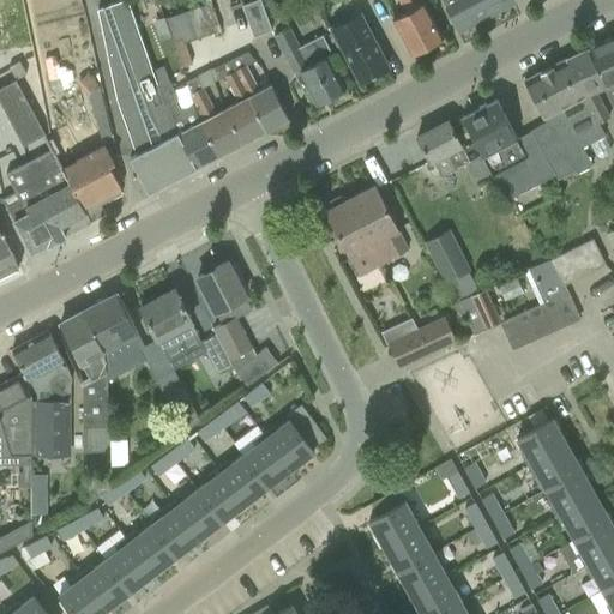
[(158,88),(157,85),(126,0),(124,0),(97,10),(116,100),(134,155),(128,157),(148,193),(194,168),(169,119),(167,109),(158,88)]
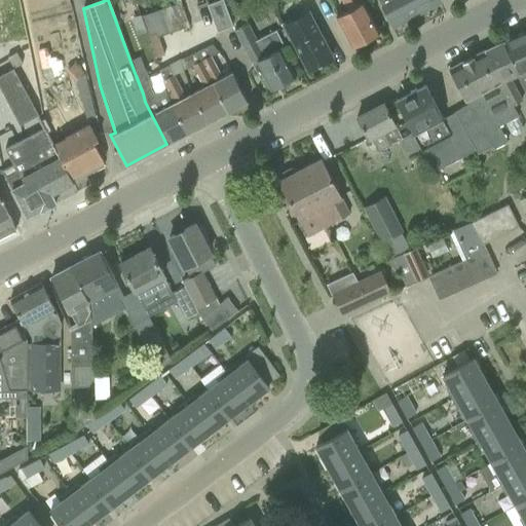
[(222,0),(219,0),(207,5),(213,21),(217,32),(232,26),(222,0)]
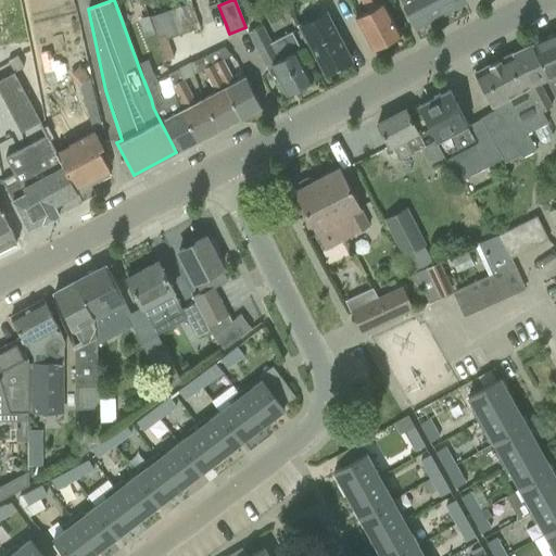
[(361,0),(361,1),(366,11),(355,17),(373,50),(400,36),(382,3),(380,0),(361,0)]
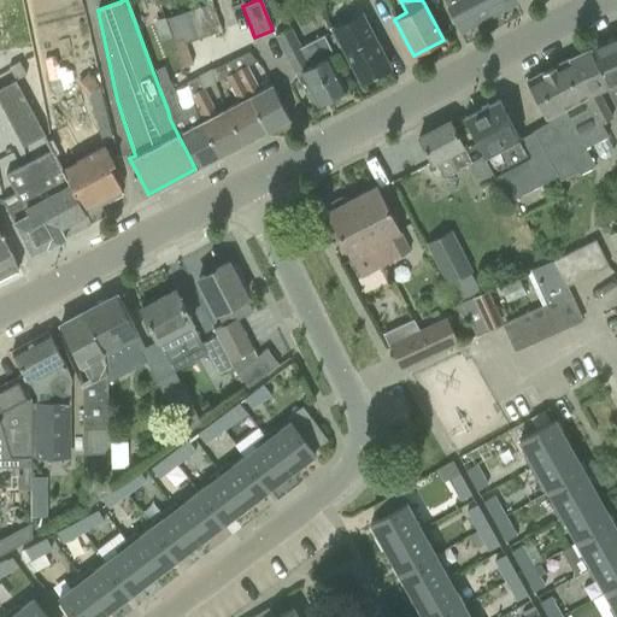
[(446,0),(462,29),(493,13),(485,0),(446,0)]
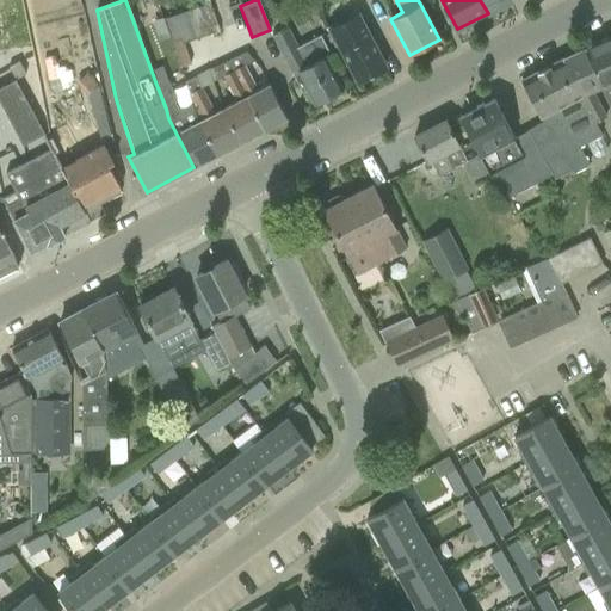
[(510,0),(480,0),(488,13),(511,1),(510,0)]
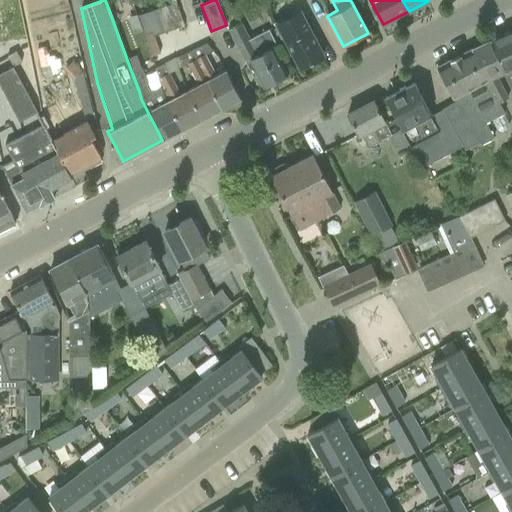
[(171,5),(157,9),(165,32),(176,28),(179,37),(186,34),(184,28),(176,3),(171,5)]
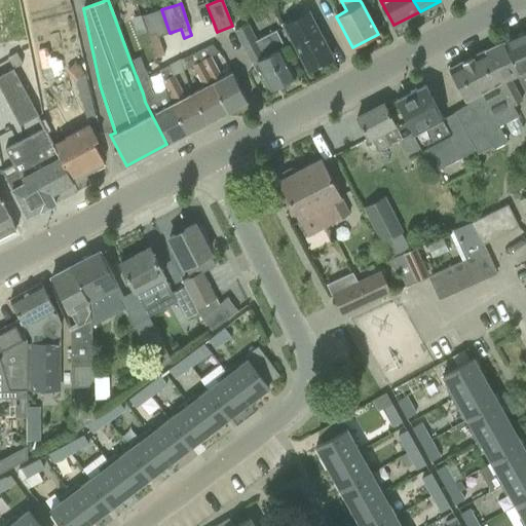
[(170,33),(161,9),(141,16),(155,58),(163,55),(157,37),(170,33)]
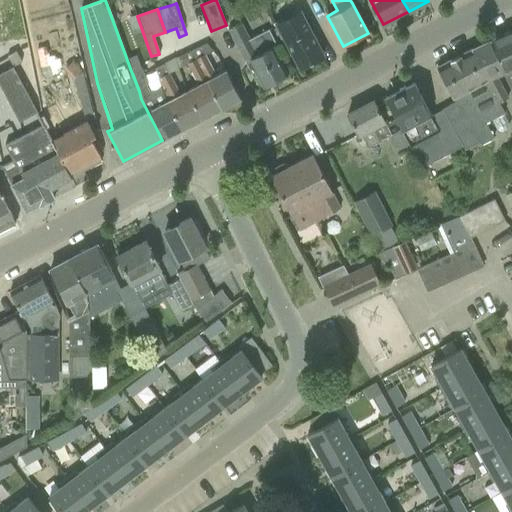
[(292,25),(277,33),(282,45),(287,43),(300,68),(323,56),(309,30),(308,30),(298,9),(287,15),(292,25)]
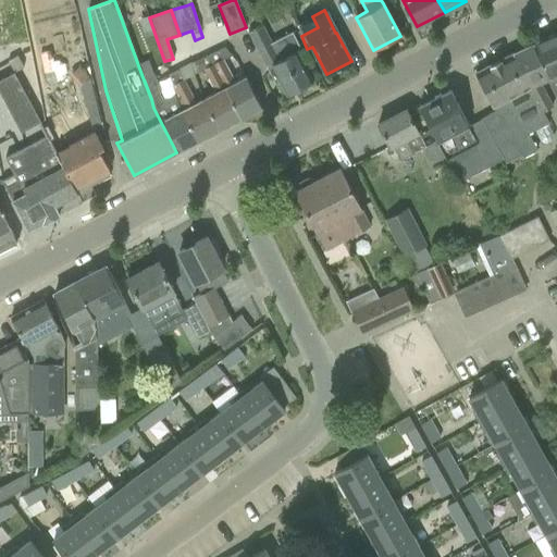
[(270,42),(261,25),(248,32),(275,84),(279,82),(285,96),(313,82),(297,51),(301,49),(292,32),(270,42)]
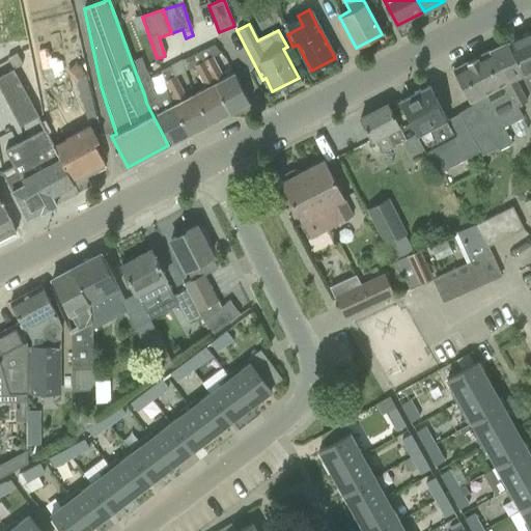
[(530,31),(507,44),(522,76),(530,96),(530,31)]
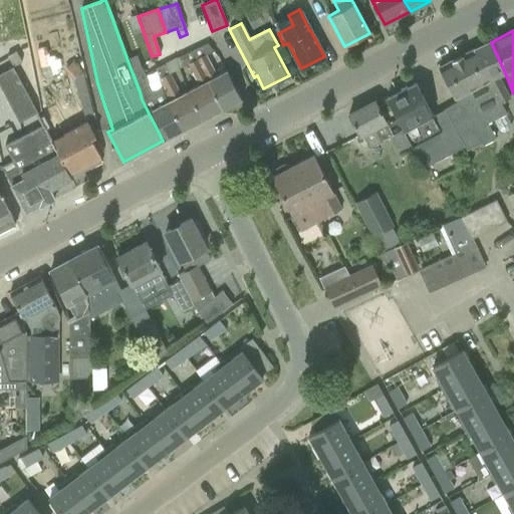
[(483,94),(469,101),(479,121),(475,123),(479,131),(469,136),(475,147),(481,143),(483,146),(495,139),(487,122),(492,119),(497,130),(499,132),(501,133),(503,133),(506,133),(508,131),(509,129),(509,125),(509,123),(504,113),(505,112),(500,103),(510,98),(498,76),(505,73),(491,42),(473,50),(488,82),(479,86),(483,94)]
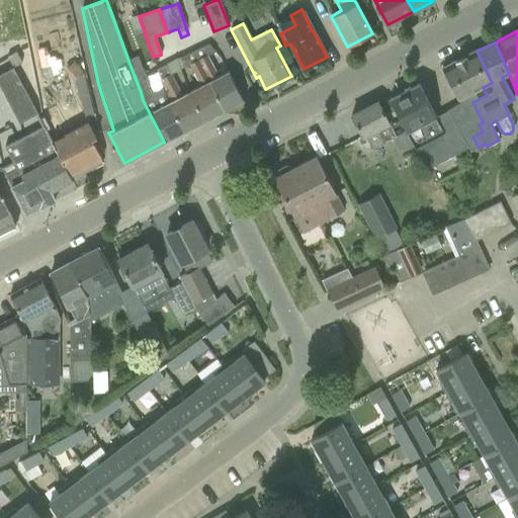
[(207,44),(194,51),(197,60),(208,80),(207,81),(223,111),(243,100),(227,71),(218,75),(207,56),(214,52),(207,44)]
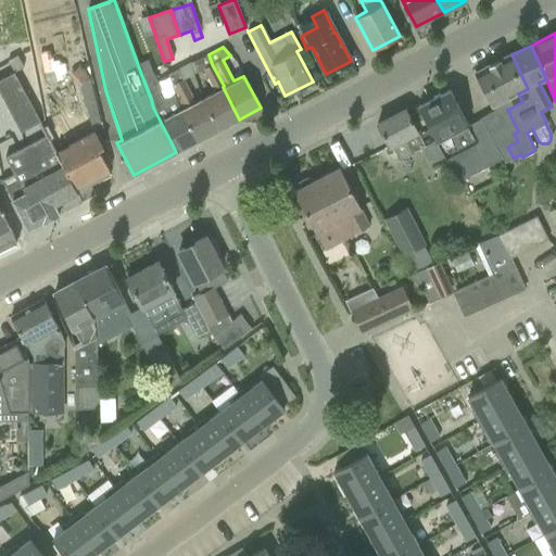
[(209,54),(194,61),(199,71),(202,68),(214,91),(201,99),(218,130),(239,119),(223,87),(224,86),(212,64),(209,54)]
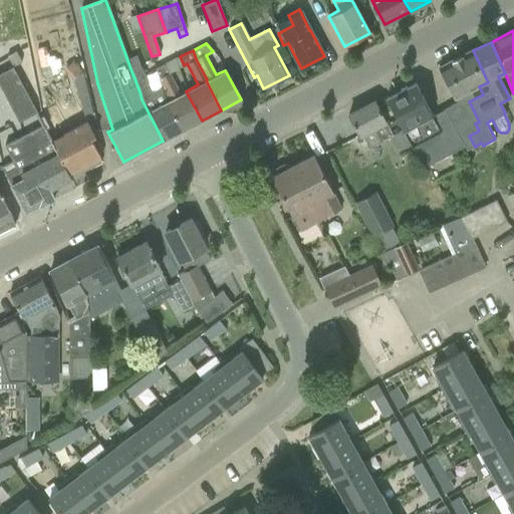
[(465,54),(438,68),(456,103),(456,102),(458,106),(469,101),(483,94),(479,86),(488,82),(473,50),(465,54)]
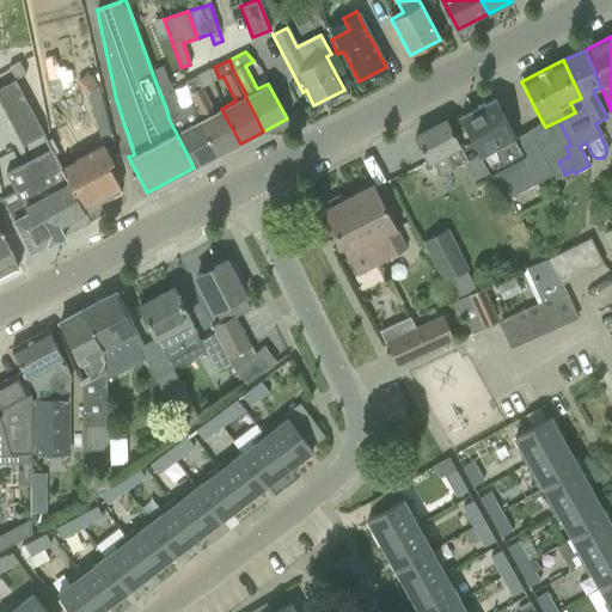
[(18,61),(8,67),(16,79),(25,74),(18,61)]
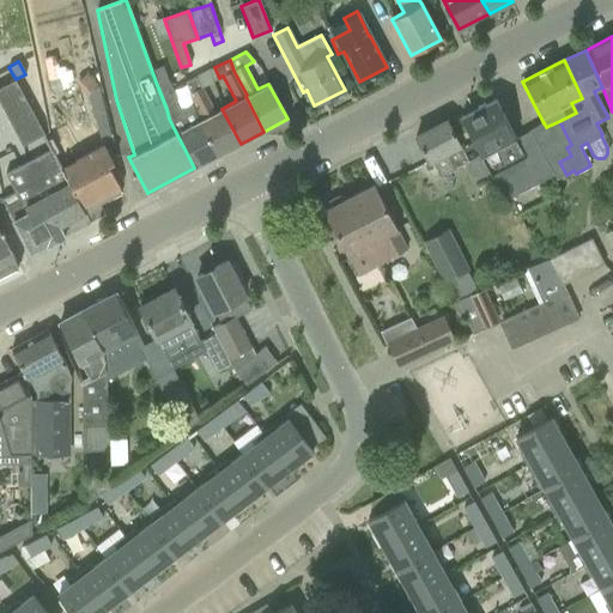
[(198,74),(186,80),(194,105),(200,122),(218,156),(241,144),(222,109),(214,113),(202,86),(198,74)]
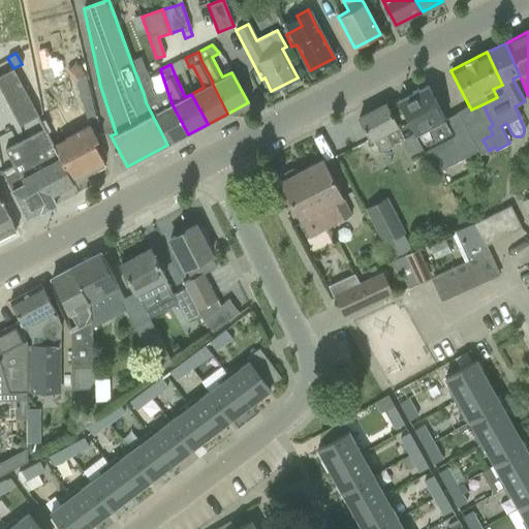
[(83,71),(73,80),(84,120),(96,118),(84,68),(81,68),(83,71)]
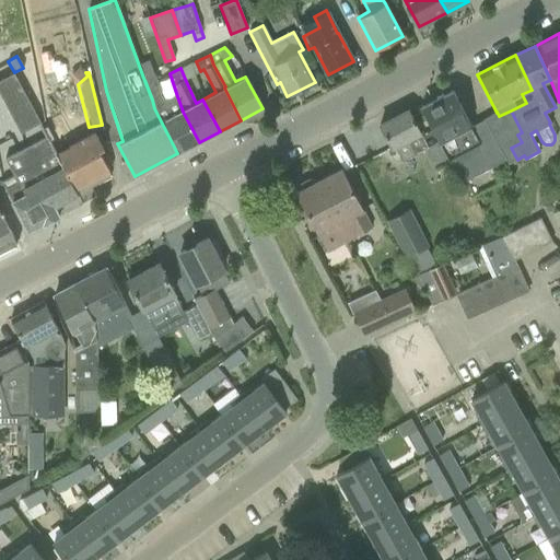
[(0,81),(0,93),(21,133),(24,131),(41,123),(39,121),(25,95),(14,74),(0,81)]
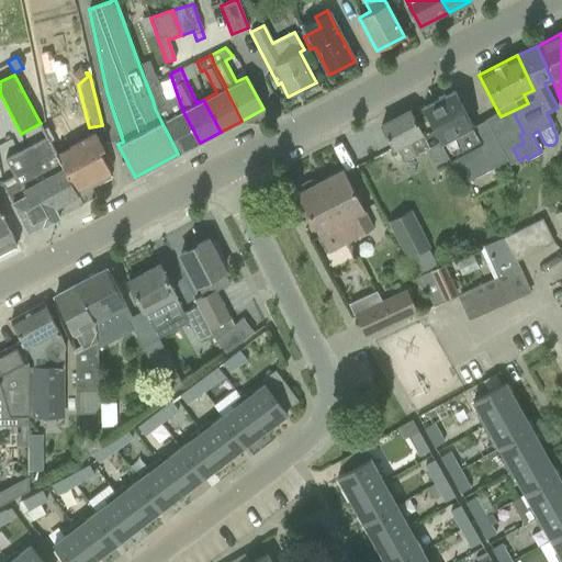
[(165,104),(160,96),(159,93),(161,92),(155,76),(145,80),(153,100),(155,109),(178,154),(200,143),(183,112),(178,97),(165,104)]
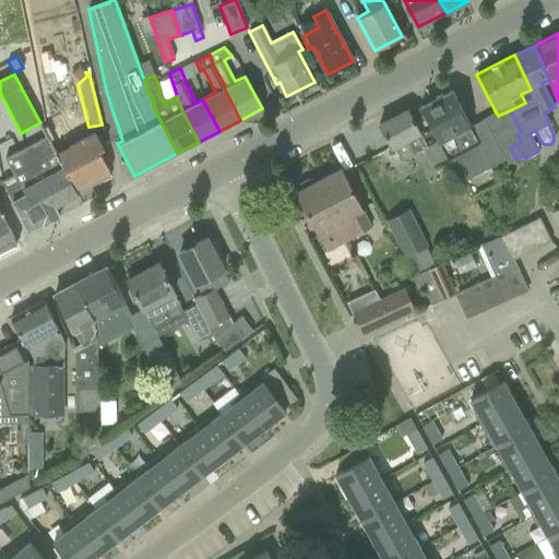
[(500,149),(484,119),(471,127),(452,91),(420,107),(438,141),(445,156),(452,168),(456,166),(464,181),(504,159),(500,149)]
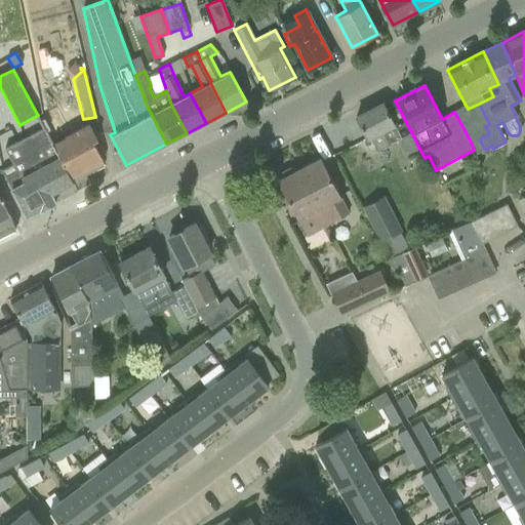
[(382,104),(356,117),(366,138),(369,136),(376,151),(398,139),(399,138),(392,125),(393,125),(382,104)]
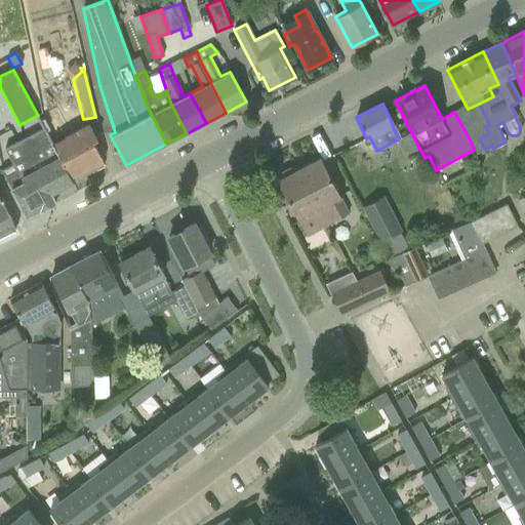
[(466,105),(466,106),(454,112),(470,139),(474,150),(476,154),(485,150),(479,138),(489,133),(485,126),(489,124),(479,104),(468,109),(466,105)]
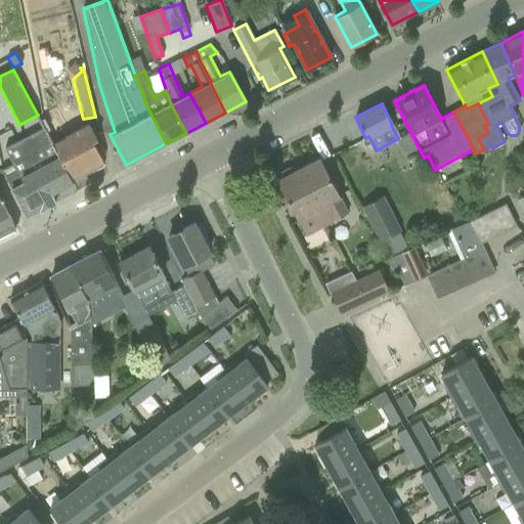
[(63,137),(51,143),(73,182),(77,190),(88,183),(89,183),(85,176),(83,171),(85,170),(88,168),(91,173),(103,167),(101,161),(102,161),(92,141),(96,139),(88,124),(63,137)]
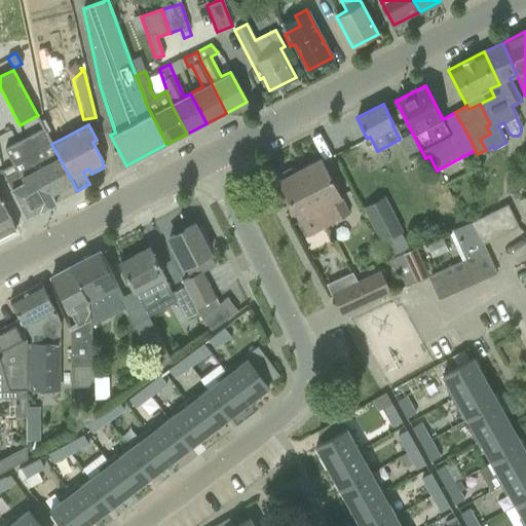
[(13,165),(1,172),(26,218),(30,216),(32,218),(36,216),(36,213),(40,210),(44,208),(44,209),(46,210),(53,205),(52,203),(54,202),(77,191),(73,183),(51,144),(43,128),(4,149),(13,165)]
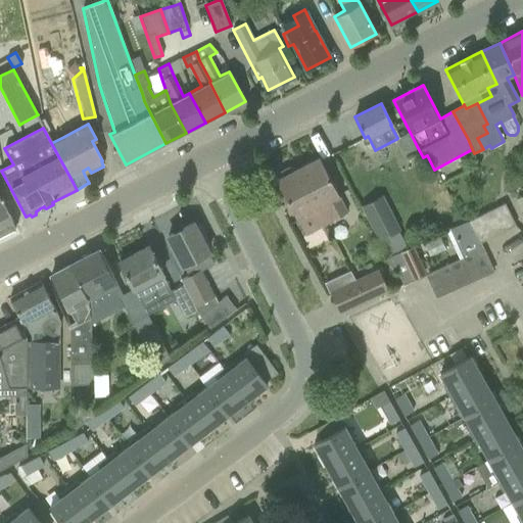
[(397,138),(396,139),(400,149),(403,153),(417,146),(410,132),(397,138)]
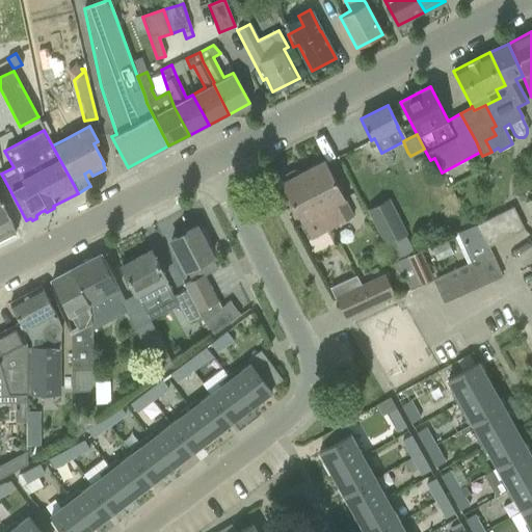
[(324,161),(302,171),(331,227),(338,223),(339,224),(353,216),(324,161)]
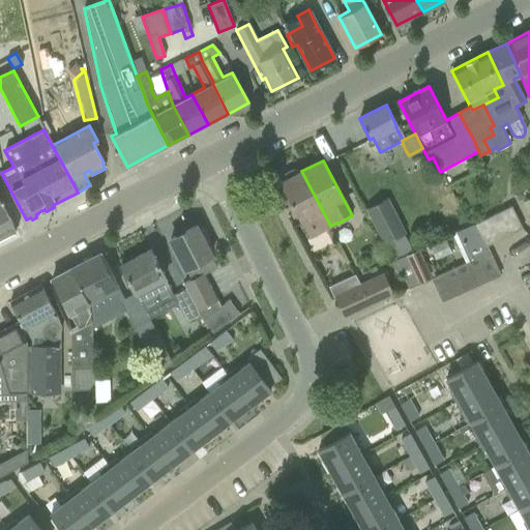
[(283,181),(281,182),(301,223),(303,222),(311,236),(330,226),(301,171),(297,173),(296,170),(292,169),(283,174),(282,178),(283,181)]
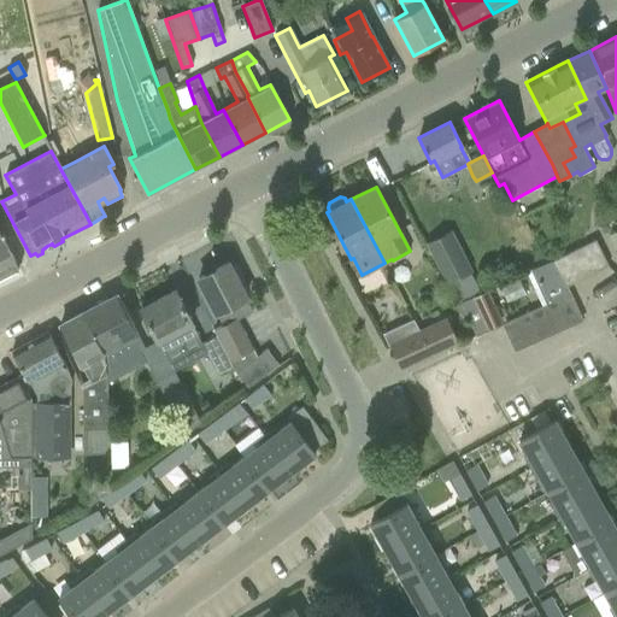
[(425,244),(446,286),(471,272),(451,230),(425,244)]
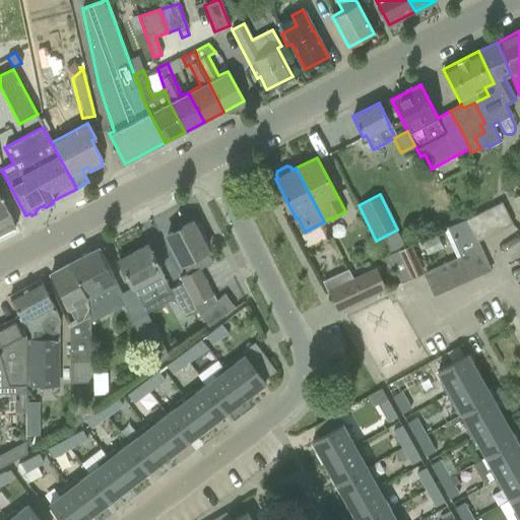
[(0,196),(0,233),(15,225),(0,196)]
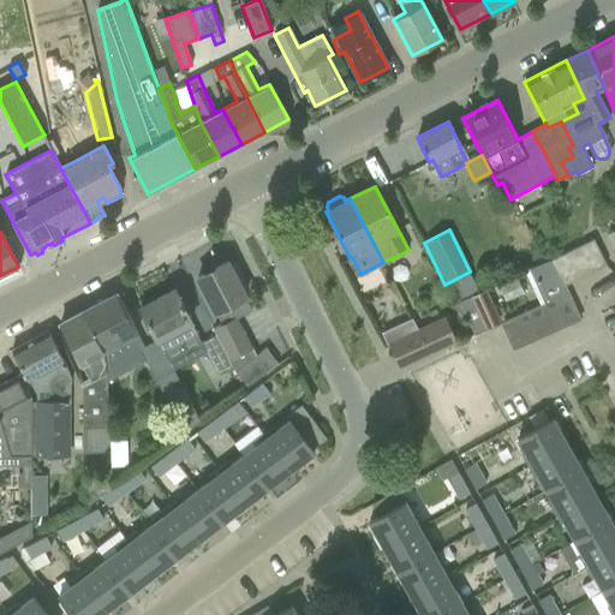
[(593,240),(585,244),(550,262),(551,263),(563,287),(597,270),(605,266),(593,240)]
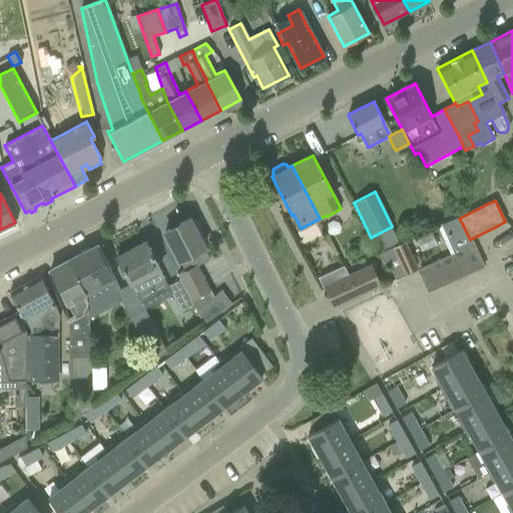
[(210,260),(189,218),(164,231),(184,271),(177,275),(180,280),(194,306),(203,324),(230,304),(221,291),(213,297),(197,266),(210,260)]
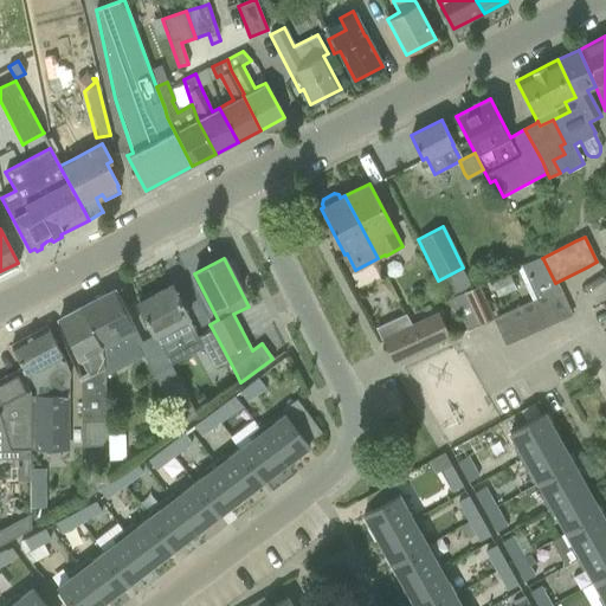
[(555,283),(543,259),(527,268),(540,297),(546,295),(559,289),(555,283)]
